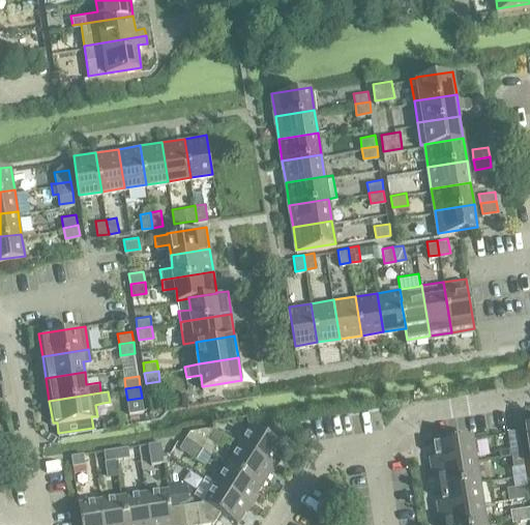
[(286,444),(253,424),(240,442),(273,464),(286,444)]
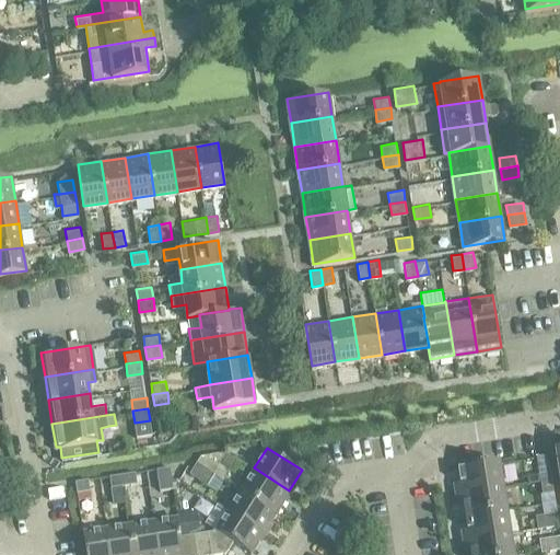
[(235,455),(225,450),(218,462),(228,467),(235,455)]
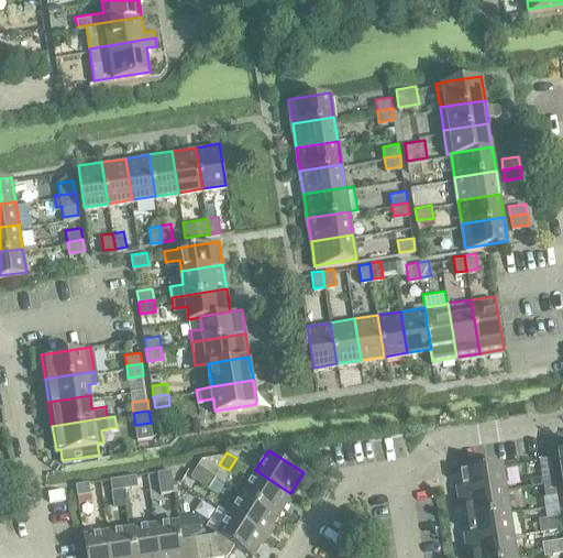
[(189,473),(199,480),(207,468),(198,462),(189,473)]
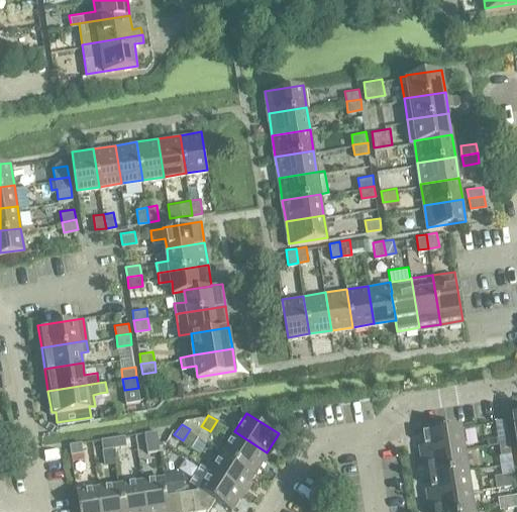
[(425,444),(420,444),(421,452),(464,446),(460,424),(422,430),(425,444)]
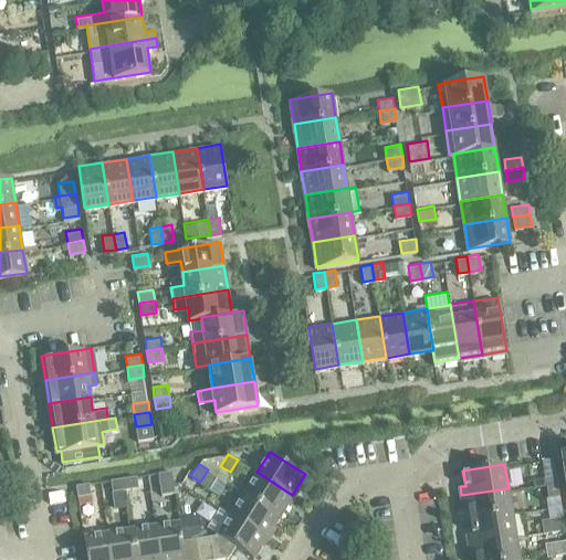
[(157,471),(159,482),(174,479),(171,468),(157,471)]
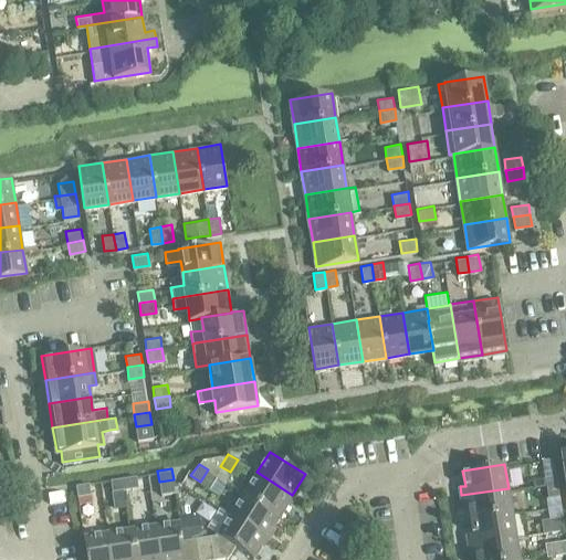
[(556,468),(544,469),(546,483),(557,482),(557,475),(556,468)]
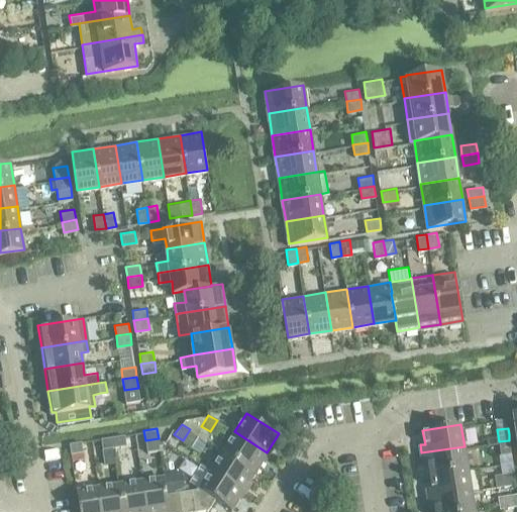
[(183,440),(191,445),(198,434),(190,429),(183,440)]
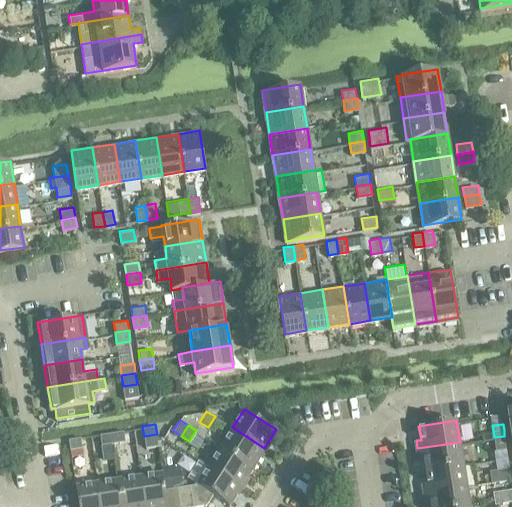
[(253,466),(264,448),(232,427),(220,445),(253,466)]
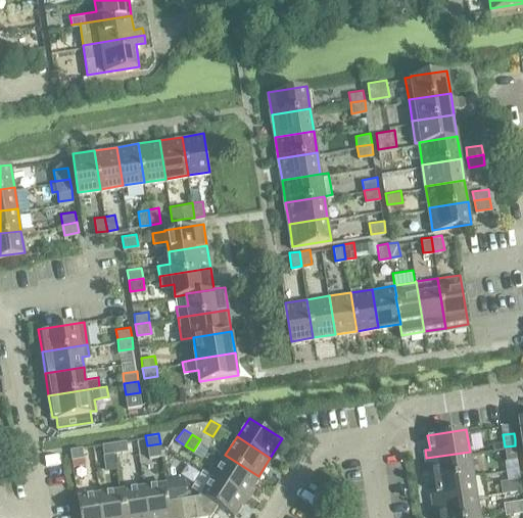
[(126,438),(114,440),(115,451),(128,449),(126,438)]
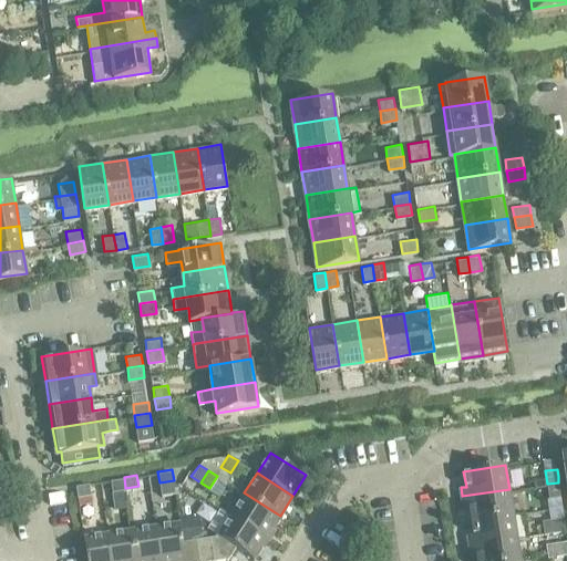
[(124,477),(111,479),(112,490),(114,507),(126,505),(123,488),(125,488),(124,477)]
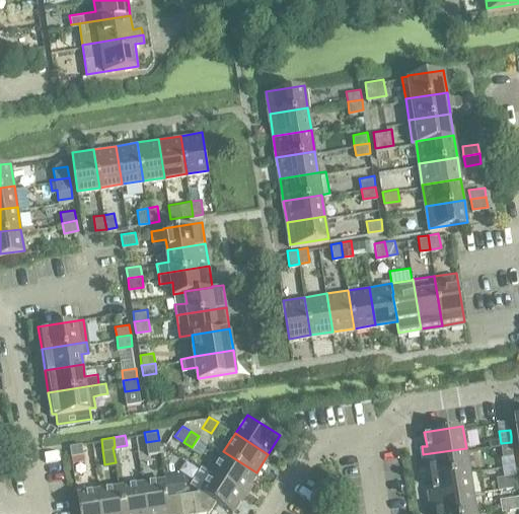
[(146,442),(148,451),(160,449),(159,440),(146,442)]
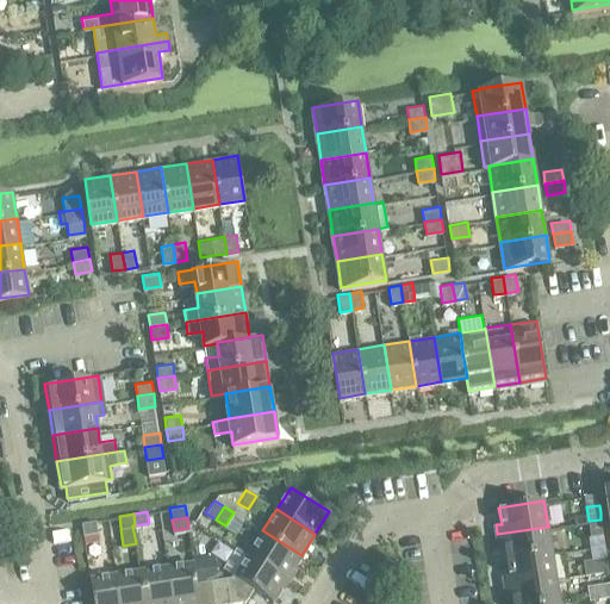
[(97,520),(81,522),(85,540),(99,537),(97,520)]
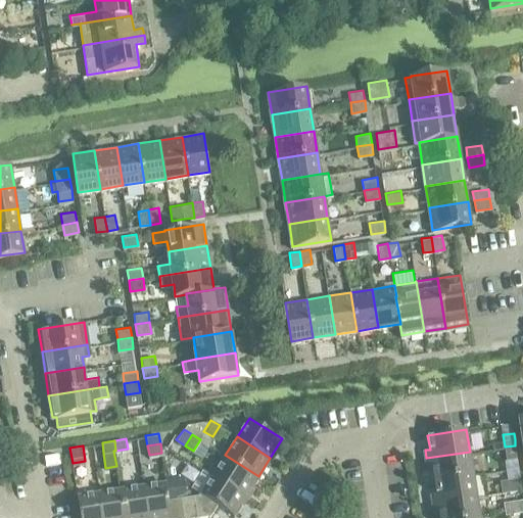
[(515,445),(505,446),(506,458),(517,457),(515,445)]
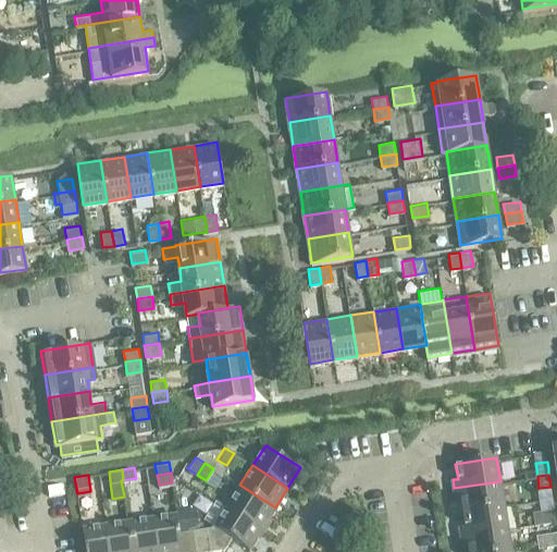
[(500,481),(454,488),(455,497),(460,497),(462,511),(504,504),(500,481)]
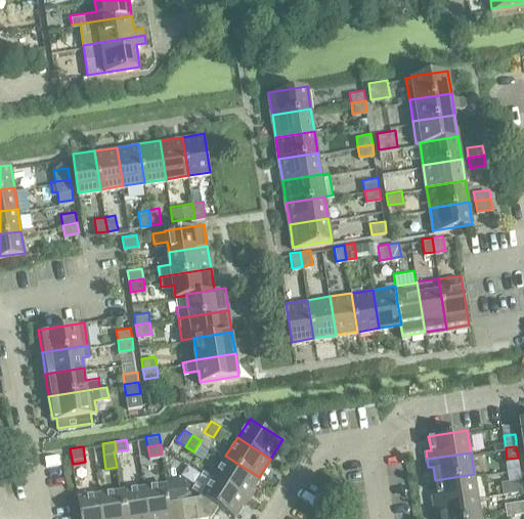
[(214,475),(247,495),(259,477),(225,456),(214,475)]
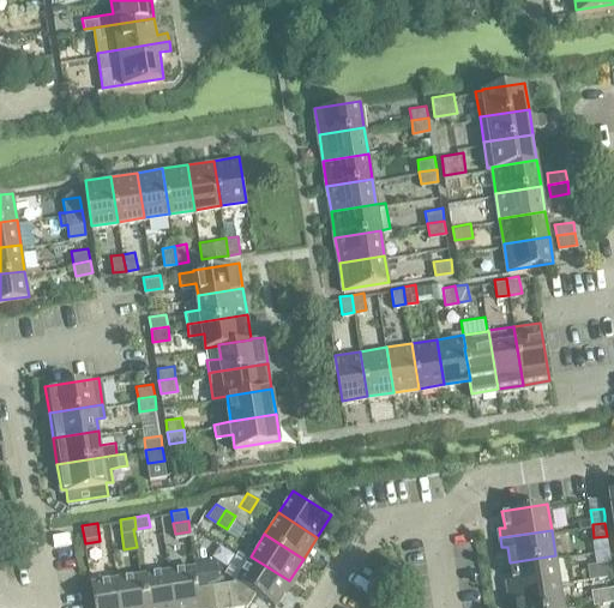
[(256,590),(275,603),(289,581),(251,557),(239,548),(226,569),(238,577),(236,578),(256,590)]
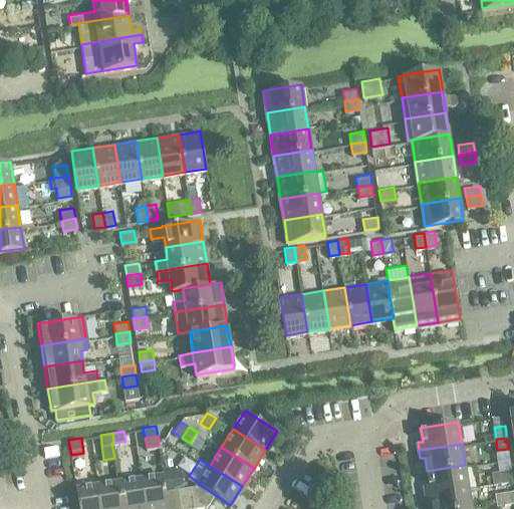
[(429,484),(424,485),(425,493),(468,486),(465,465),(427,471),(429,484)]
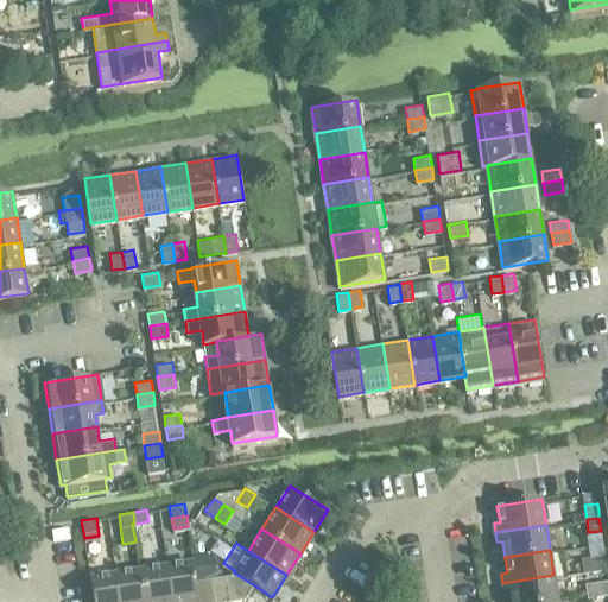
[(213,551),(192,553),(191,553),(192,559),(195,577),(210,576),(216,575),(213,551)]
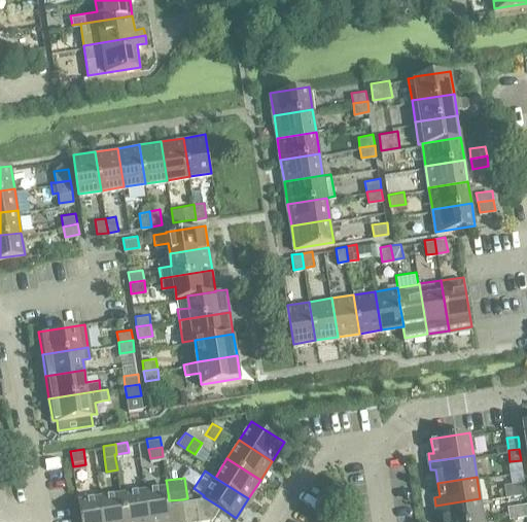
[(524,480),(514,481),(516,493),(526,492),(524,480)]
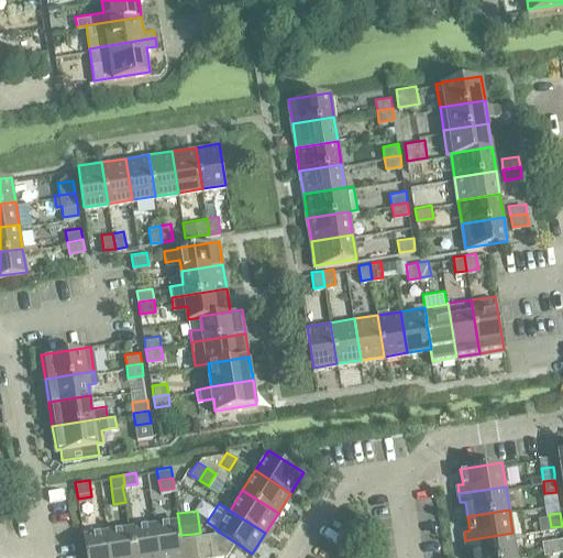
[(548,514),(538,516),(540,529),(551,527),(549,514),(548,514)]
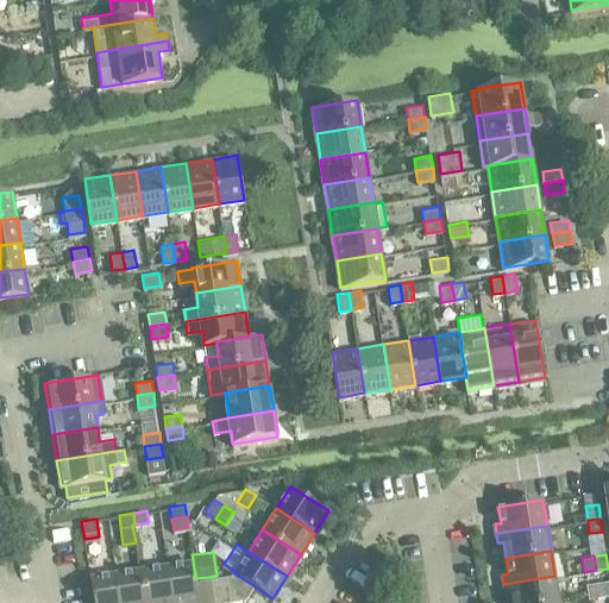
[(173,602),(199,602),(196,579),(193,560),(167,564),(173,602)]
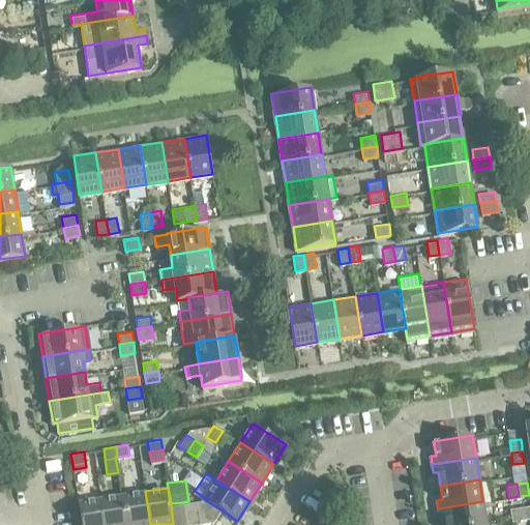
[(127,524),(150,524),(145,491),(123,494),(127,524)]
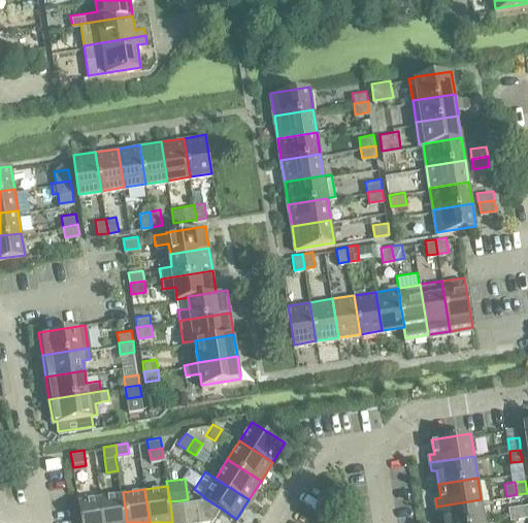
[(127,522),(123,492),(101,496),(104,522),(127,522)]
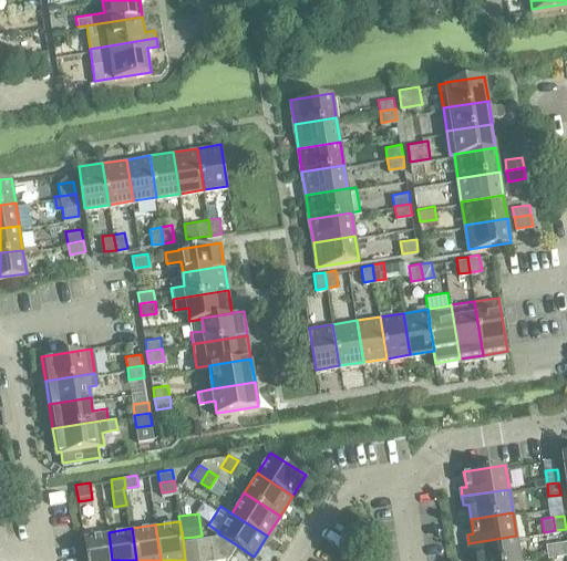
[(88,560),(112,560),(109,532),(84,536),(88,560)]
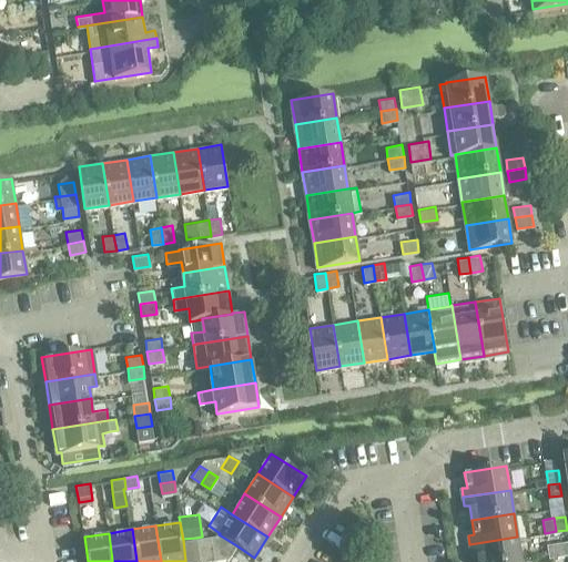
[(215,559),(229,557),(236,545),(219,534),(212,535),(215,559)]
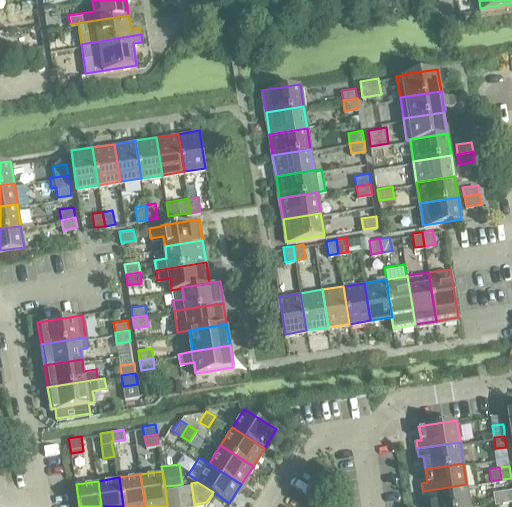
[(181,506),(194,504),(191,483),(177,485),(181,506)]
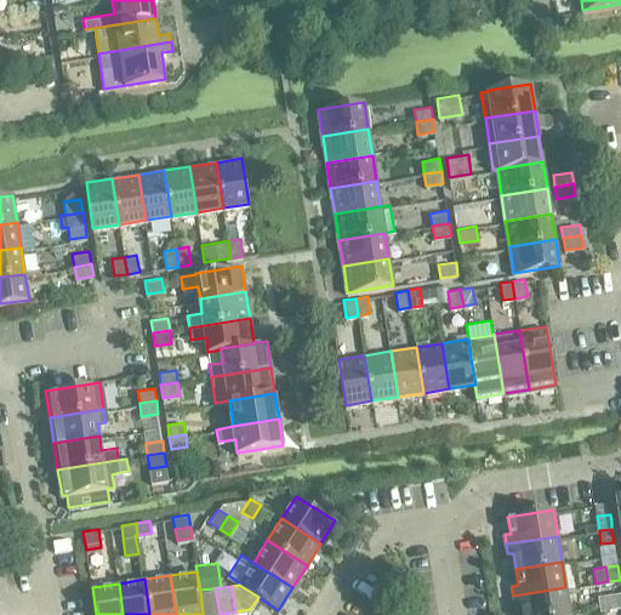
[(565,587),(513,596),(516,605),(522,604),(523,614),(559,614),(570,614),(565,587)]
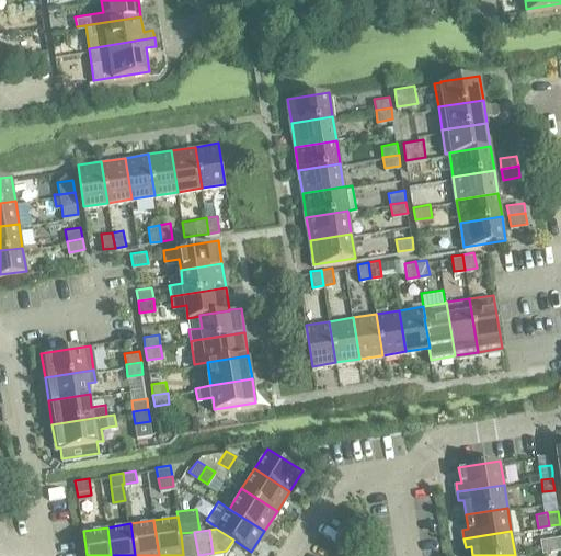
[(194,532),(181,534),(183,555),(194,555),(198,555),(194,532)]
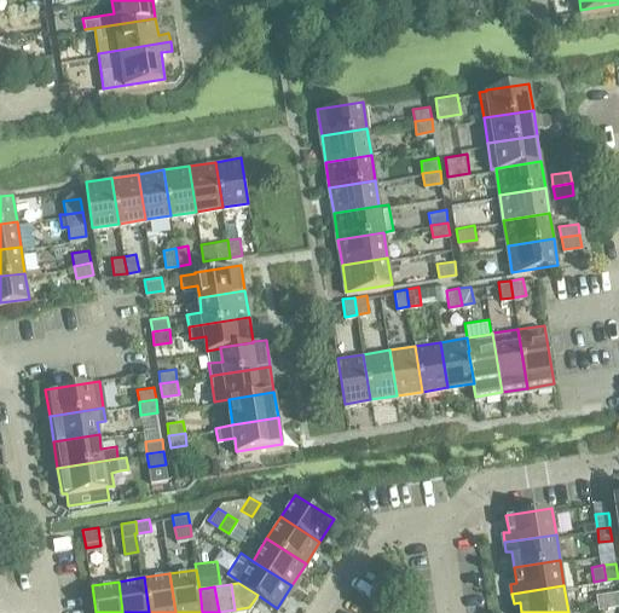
[(618,603),(618,590),(618,589),(607,590),(609,605),(618,603)]
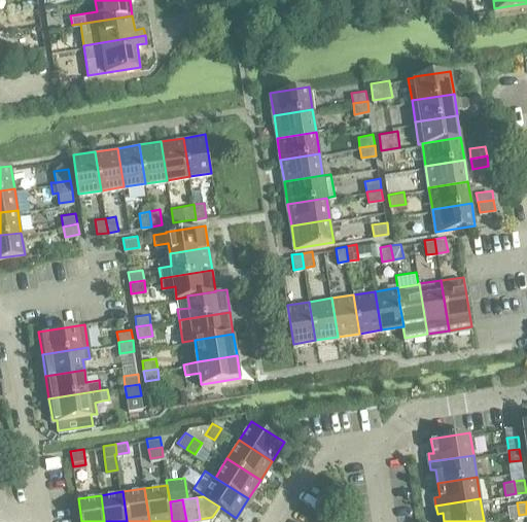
[(517,502),(507,505),(510,517),(519,515),(517,502)]
